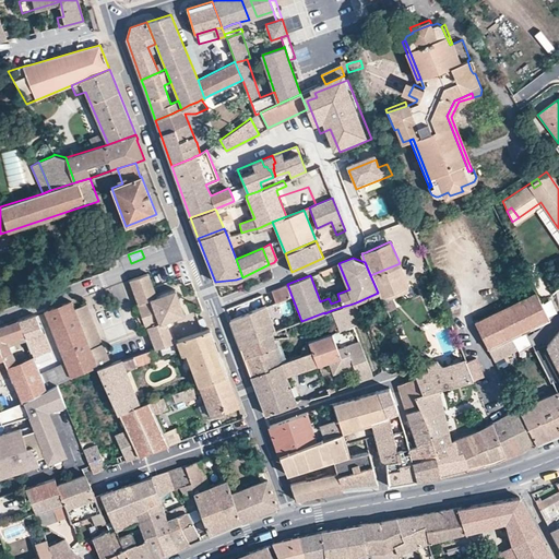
[(400,263),(370,275),(378,293),(380,297),(408,285),(400,263)]
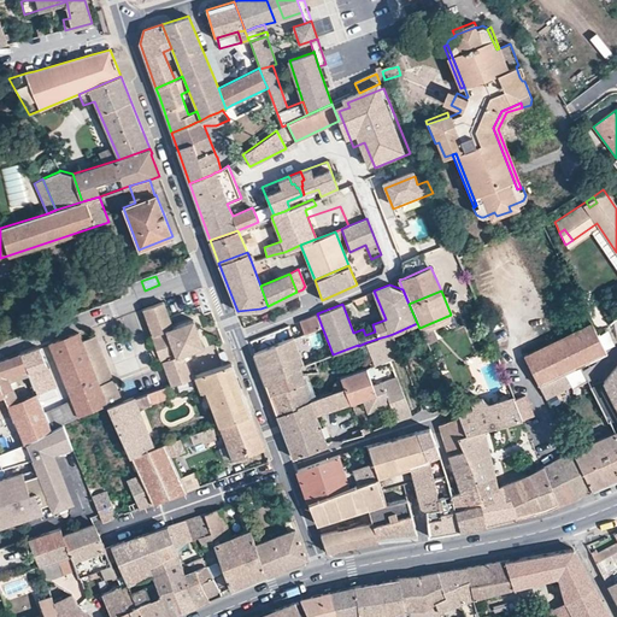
[(160,354),(171,385),(191,377),(182,354),(203,346),(193,319),(172,327),(163,301),(144,310),(154,339),(156,344),(150,346),(154,357),(160,354)]
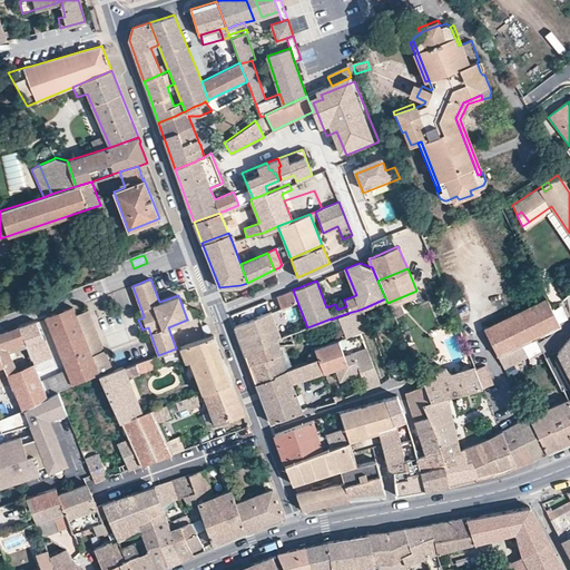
[(297,302),(293,290),(276,296),(281,307),(297,302)]
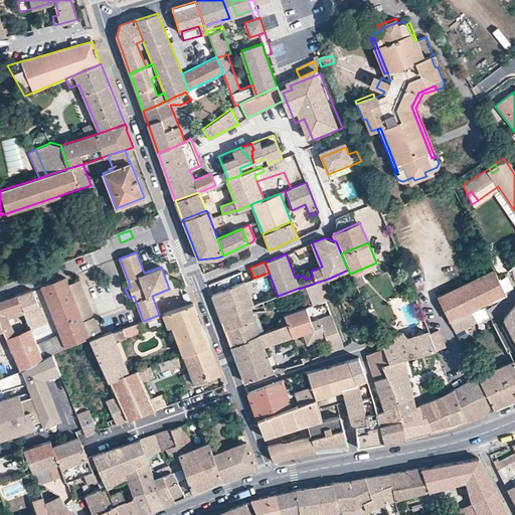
[(450,322),(471,311),(483,305),(506,294),(494,270),(437,297),(449,322),(450,322)]
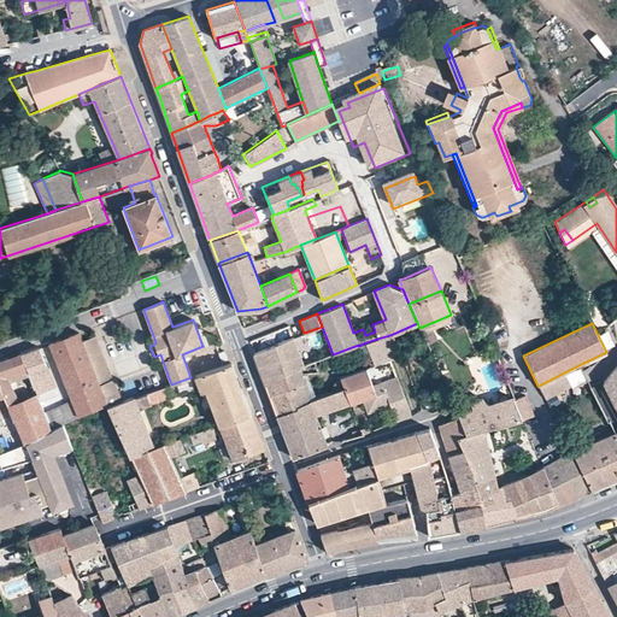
[(107,404),(82,341),(78,333),(50,344),(69,392),(78,416),(106,405),(107,404)]
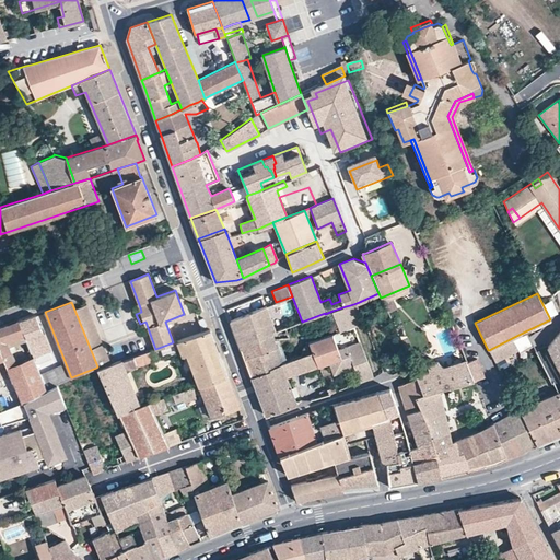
[(333,311),(340,330),(354,326),(364,323),(357,303),(350,305),(346,306),(333,311)]
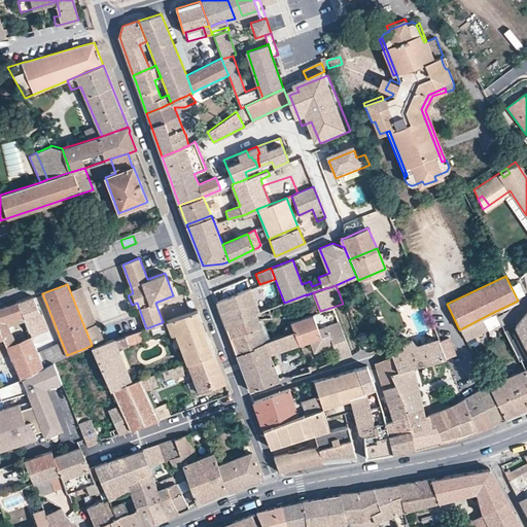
[(81,286),(70,291),(92,345),(91,346),(92,347),(105,343),(97,323),(81,286)]
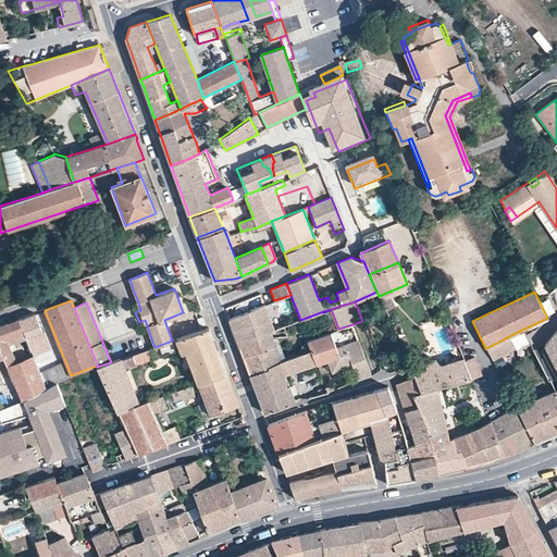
[(229,319),(239,347),(274,332),(271,322),(264,305),(229,319)]
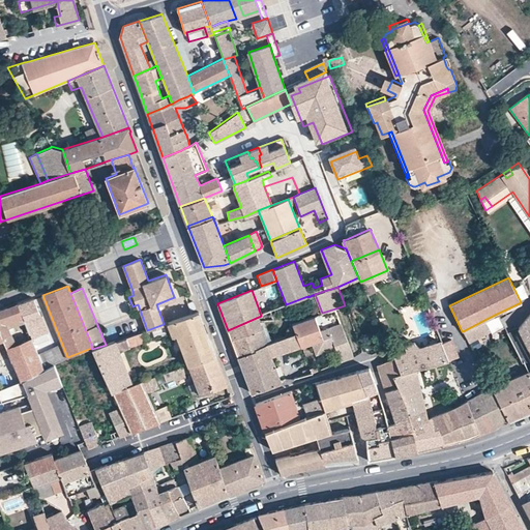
[(34,298),(18,304),(23,318),(30,333),(46,327),(34,298)]
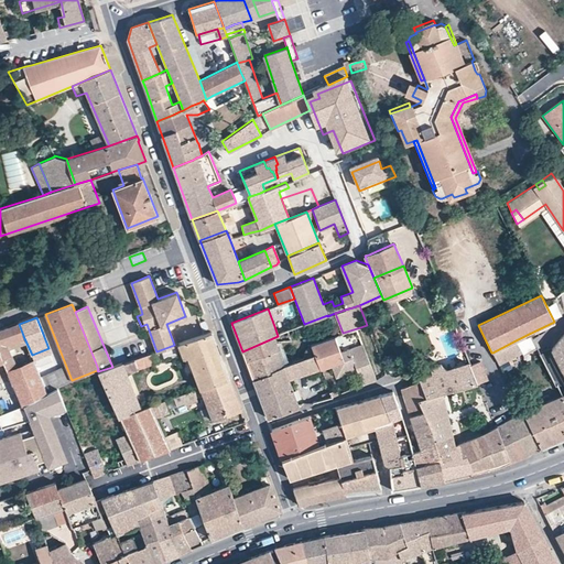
[(0,353),(3,361),(8,371),(12,384),(21,405),(23,405),(47,392),(38,370),(35,364),(34,360),(15,367),(7,345),(24,338),(19,324),(0,331),(0,353)]
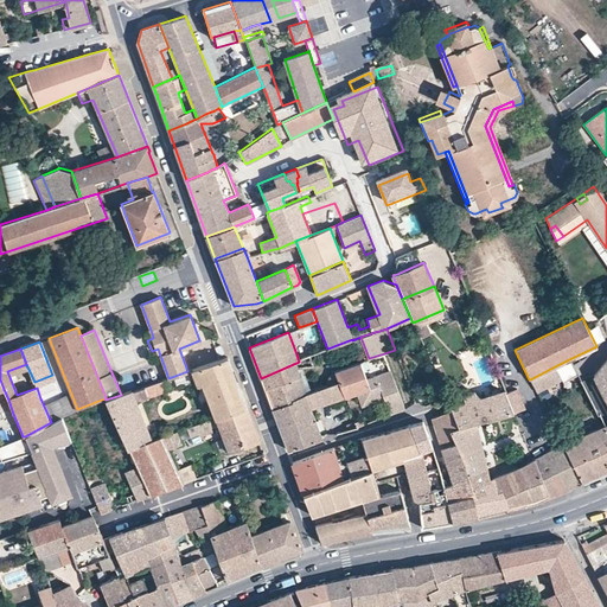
[(216,417),(247,407),(227,357),(219,360),(192,370),(198,385),(203,383),(216,417)]
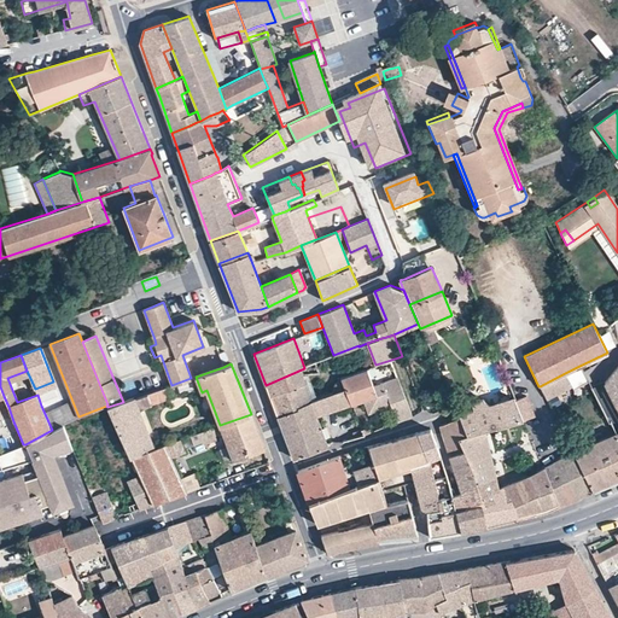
[(319,373),(315,363),(304,368),(266,385),(278,415),(298,408),(297,406),(310,401),(304,384),(302,374),(319,373)]
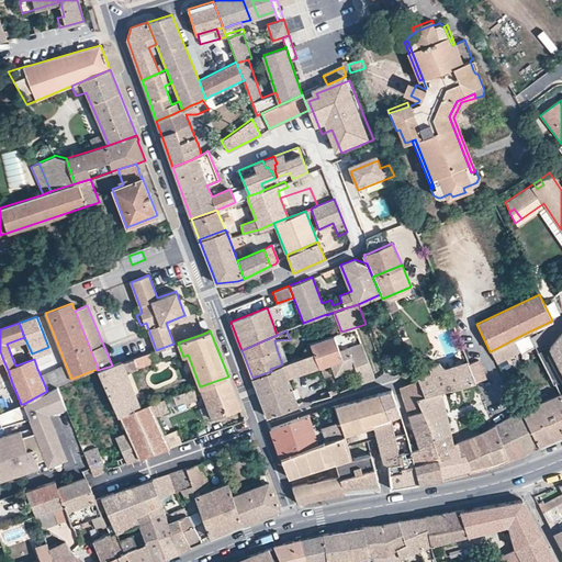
[(561,372),(561,332),(549,348),(561,372)]
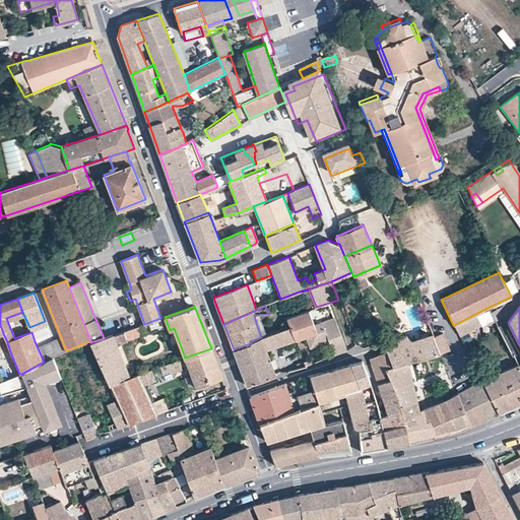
[(286,318),(289,326),(295,339),(306,336),(310,334),(313,342),(328,338),(329,342),(334,355),(346,351),(347,350),(334,317),(314,324),(309,310),(286,318)]
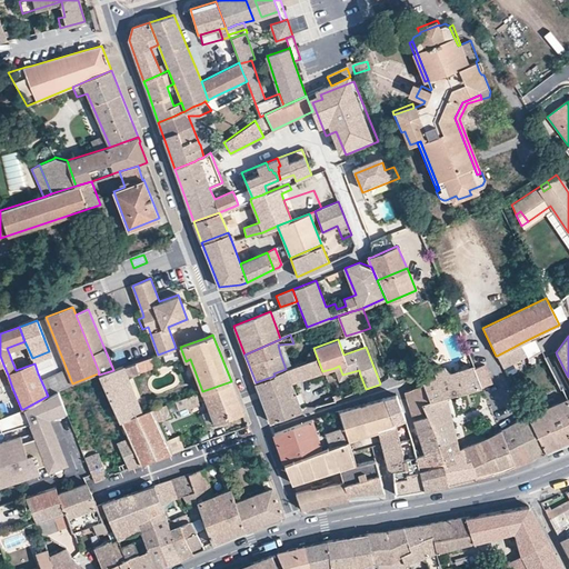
[(520,343),(497,356),(503,368),(527,356),(520,343)]
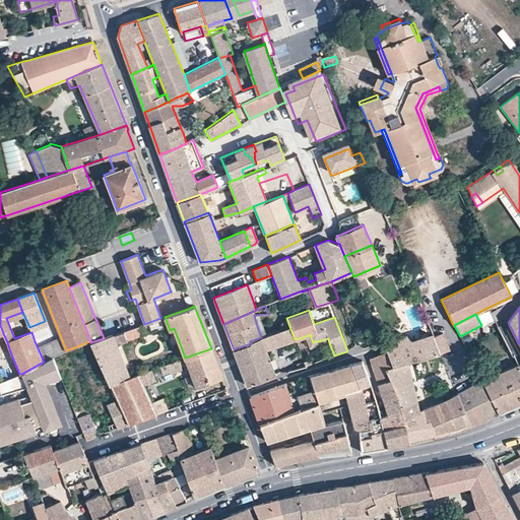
[(144,324),(140,325),(142,332),(164,325),(160,318),(153,321),(144,324)]
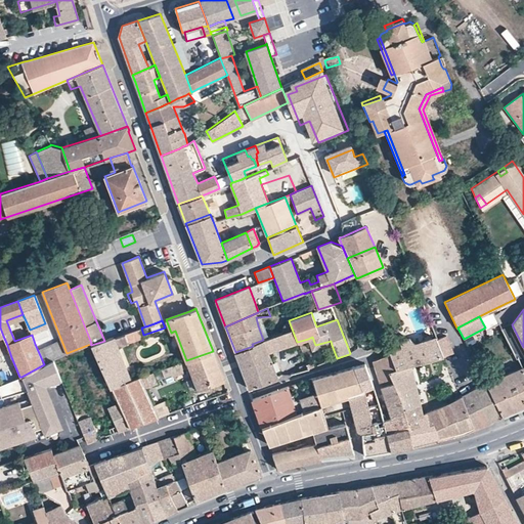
[(282,332),(282,333),(292,329),(289,320),(288,320),(287,321),(286,322),(285,322),(285,323),(284,323),(284,324),(284,325),(282,325),(282,326),(282,328),(282,329),(282,330),(282,331),(282,332)]
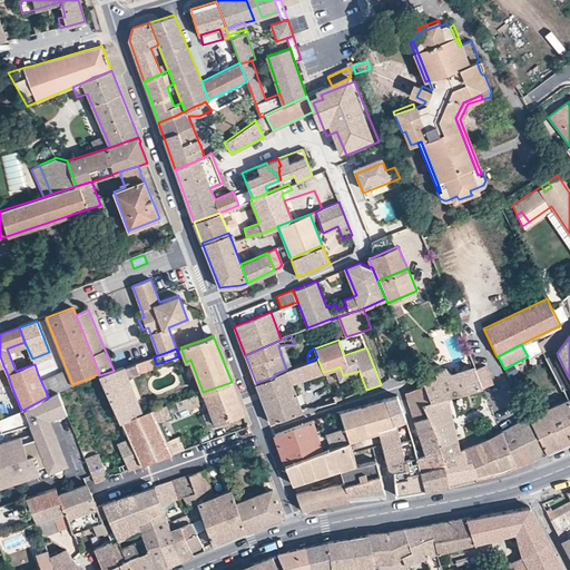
[(114,371),(99,375),(119,421),(120,421),(143,413),(128,376),(157,366),(156,364),(154,356),(114,371)]
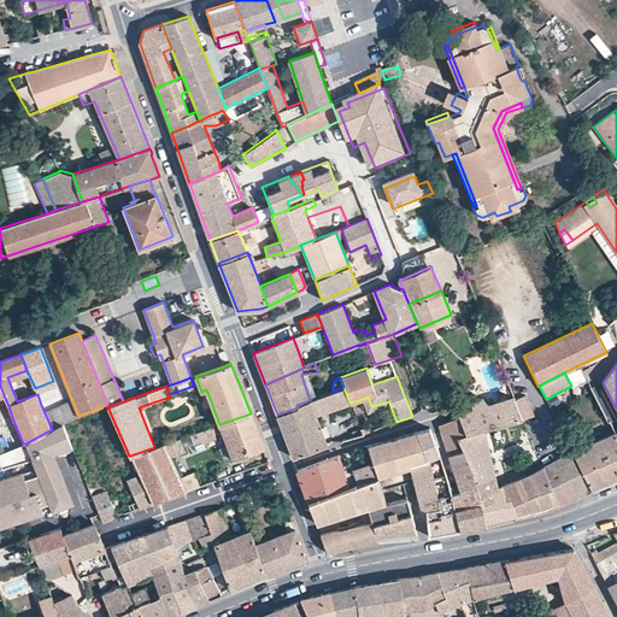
[(344,387),(333,392),(310,400),(297,405),(298,407),(277,415),(293,457),(327,446),(325,442),(316,415),(350,403),(344,387)]
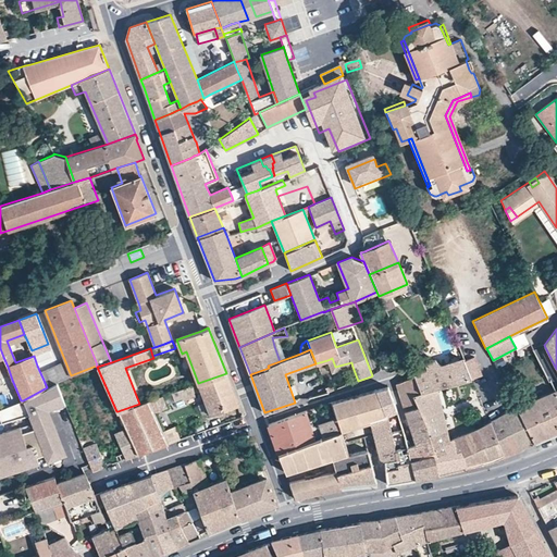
[(42,362),(37,366),(47,387),(57,383),(71,375),(62,354),(42,362)]
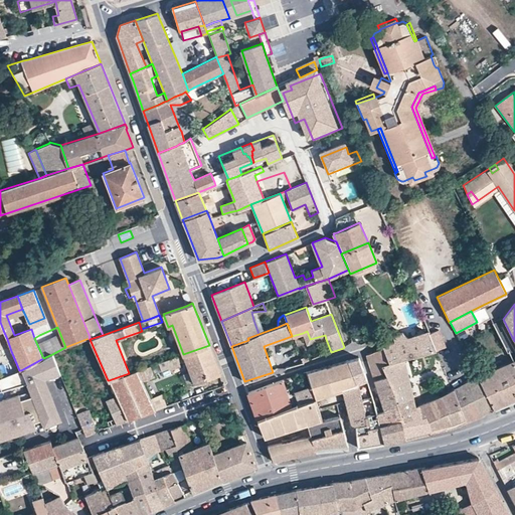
[(430,333),(436,349),(437,349),(445,347),(439,330),(430,333)]
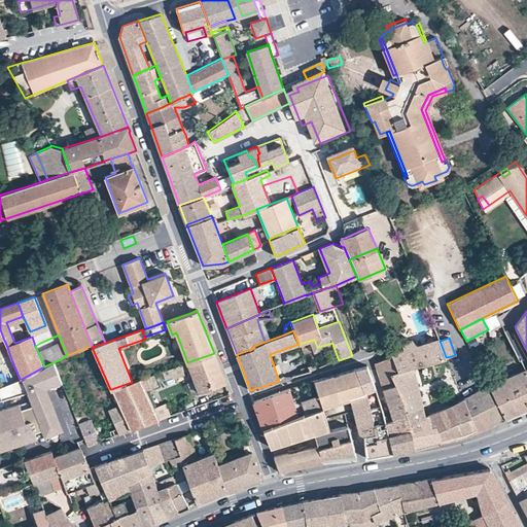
[(314,353),(334,347),(332,343),(317,347),(314,339),(310,341),(314,353)]
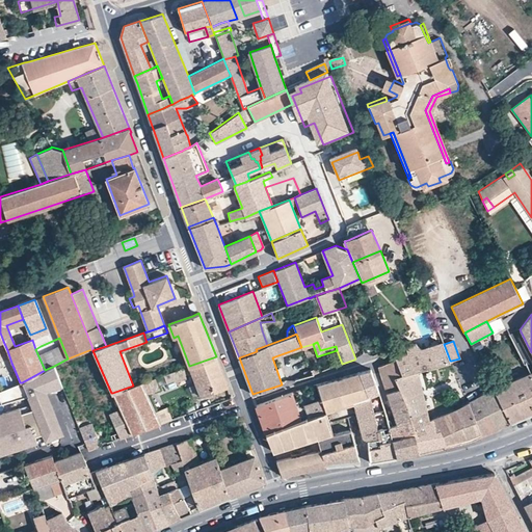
[(421,349),(395,358),(401,375),(416,371),(450,361),(444,344),(443,342),(421,348),(421,349)]
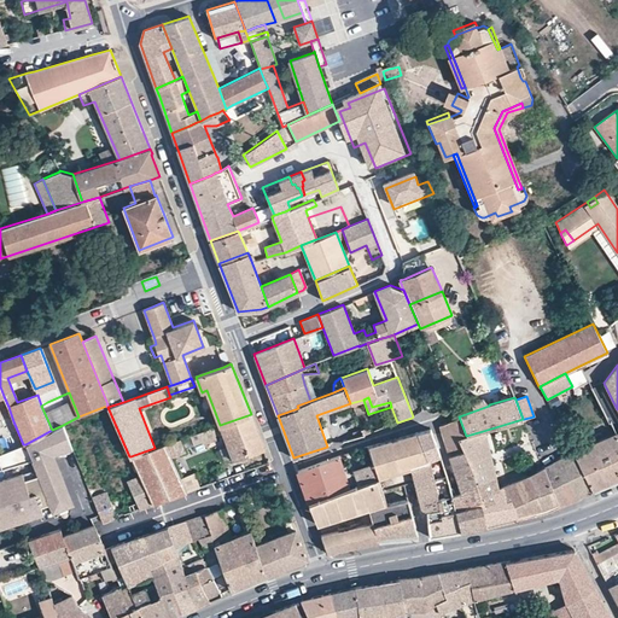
[(9,407),(0,410),(0,414),(4,425),(13,421),(9,407)]
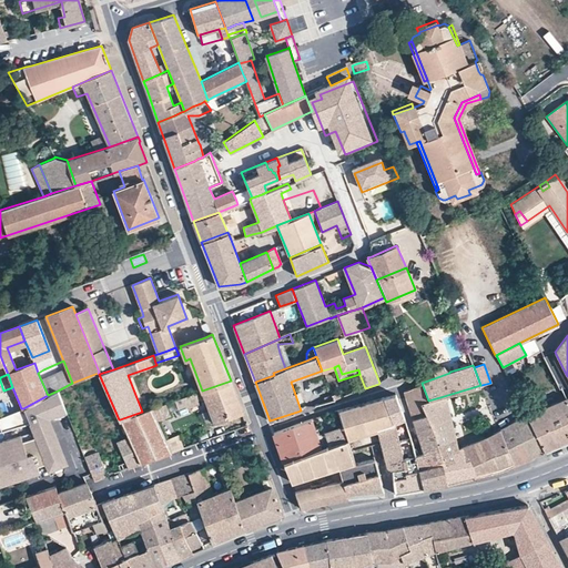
[(243,413),(231,381),(202,391),(175,399),(178,412),(199,404),(198,401),(204,398),(214,423),(243,413)]
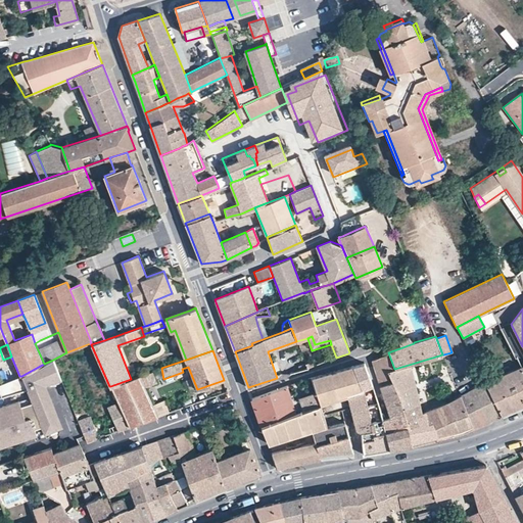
[(394,369),(388,352),(387,353),(372,360),(387,411),(401,406),(397,396),(394,387),(393,382),(392,381),(390,377),(387,371),(394,369)]
